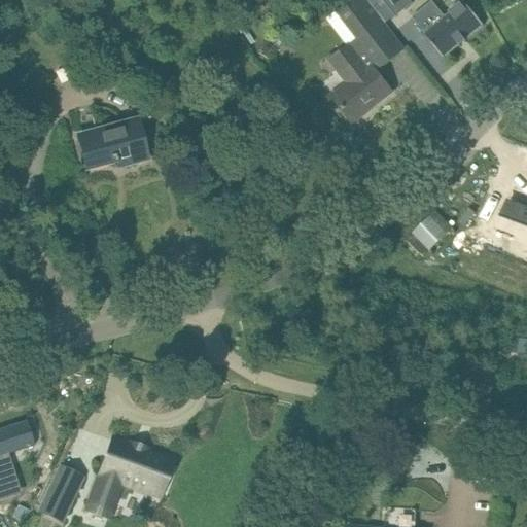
[(351,0),(336,12),(355,39),(326,61),(344,83),(329,94),(352,123),(353,123),(351,119),(366,107),(375,100),(378,104),(392,93),(376,71),(403,49),(365,0),(351,0)]
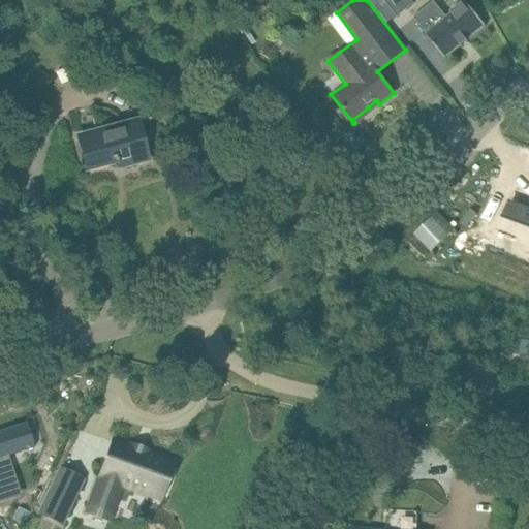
[(411,0),(382,0),(397,17),(414,3),(411,0)]
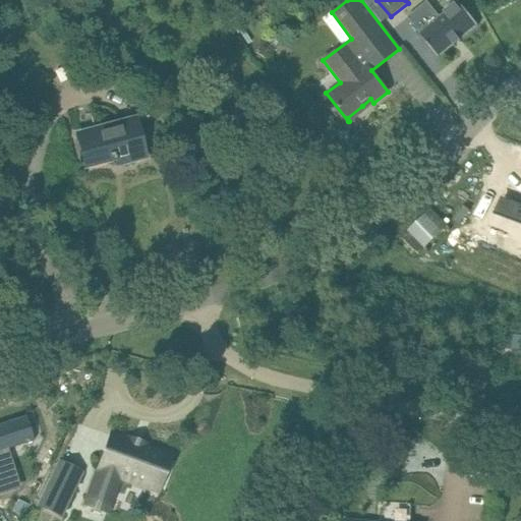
[(458,2),(440,17),(426,1),(407,17),(419,33),(418,34),(438,58),(477,25),(458,2)]
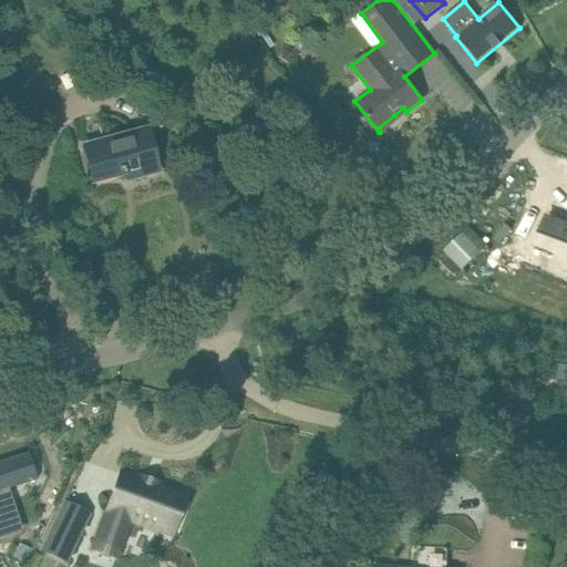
[(125,173),(137,169),(140,176),(157,171),(146,131),(85,146),(94,182),(121,174),(122,178),(127,176),(125,173)]
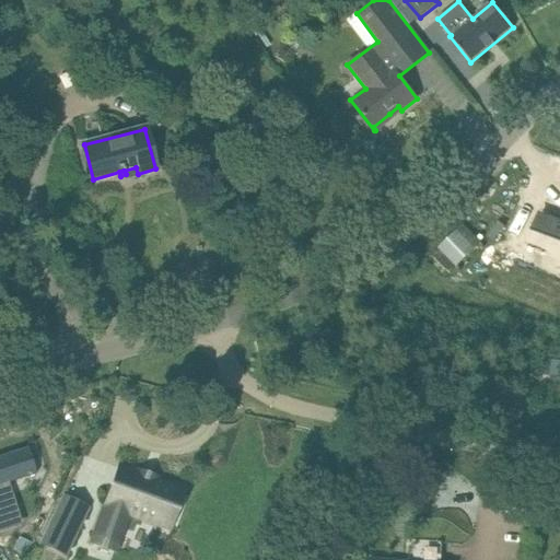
[(559,224),(541,218),(533,242),(559,252),(559,224)]
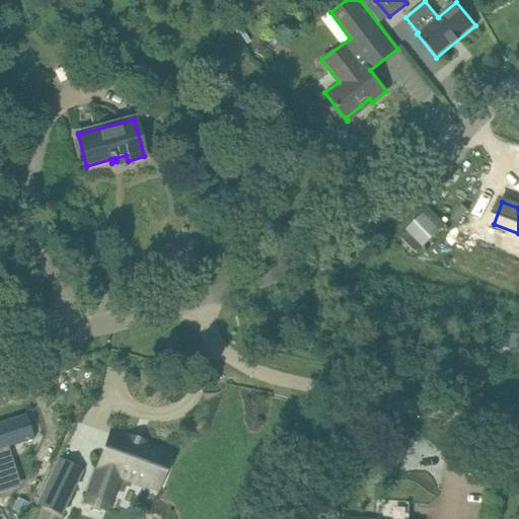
[(518,326),(504,325),(502,348),(509,348),(518,349),(518,326)]
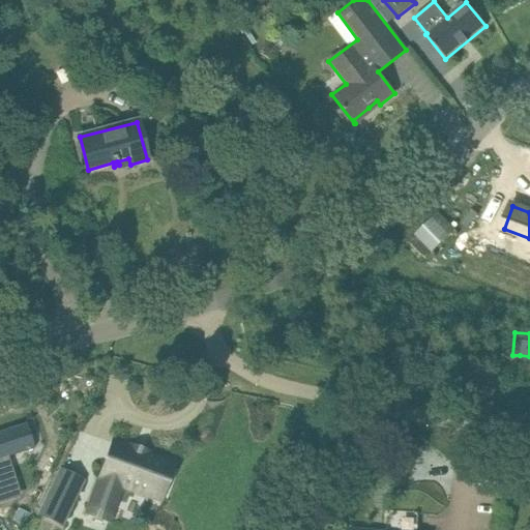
[(0,500),(19,495),(6,458),(34,448),(26,423),(0,431),(0,500)]
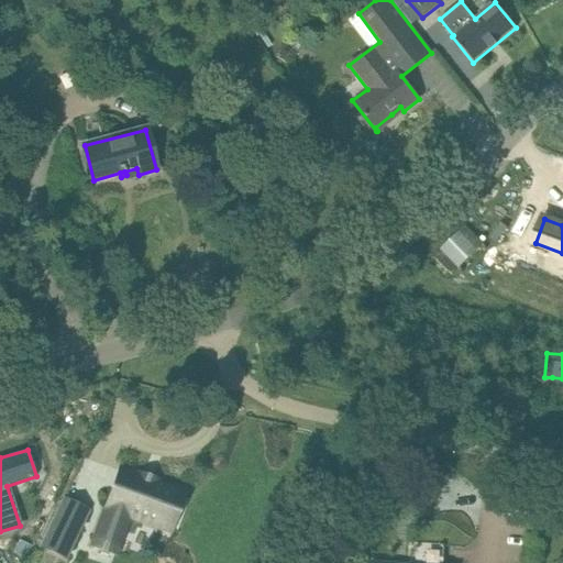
[(114,486),(96,538),(118,545),(129,515),(161,526),(174,490),(127,473),(121,488),(114,486)]
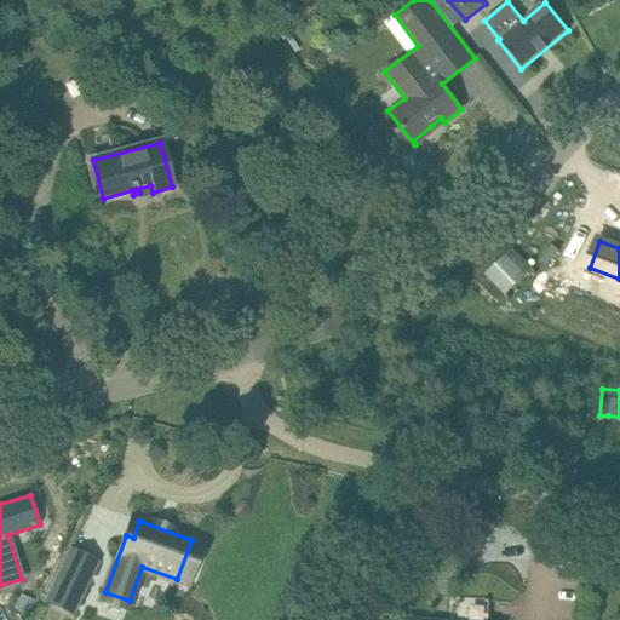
[(45,602),(72,614),(98,562),(70,549),(45,602)]
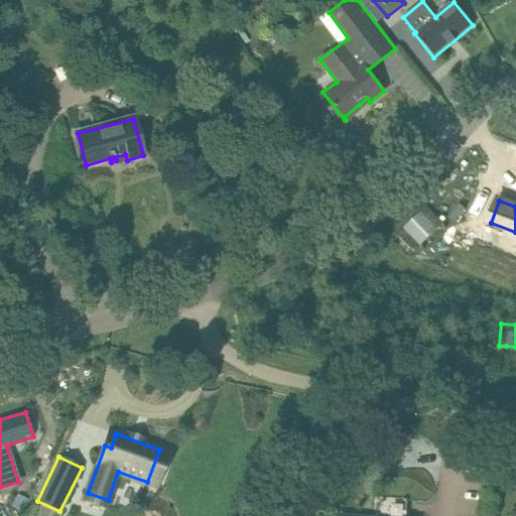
[(18,495),(13,506),(22,511),(28,500),(18,495)]
